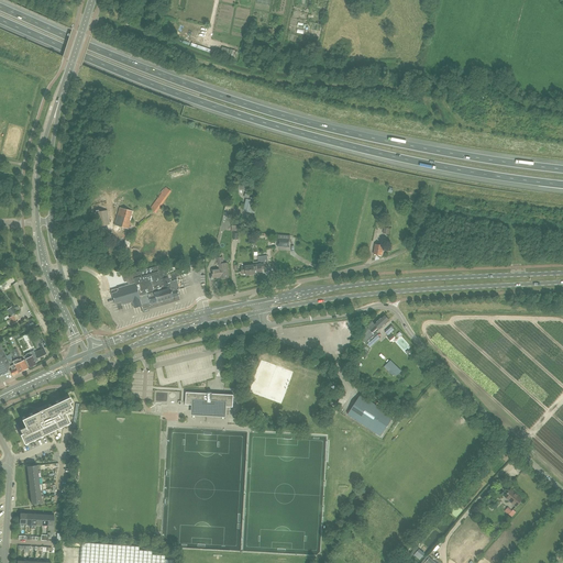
[(252,212),(255,199),(251,198),(250,200),(246,199),(244,211),(252,212)]
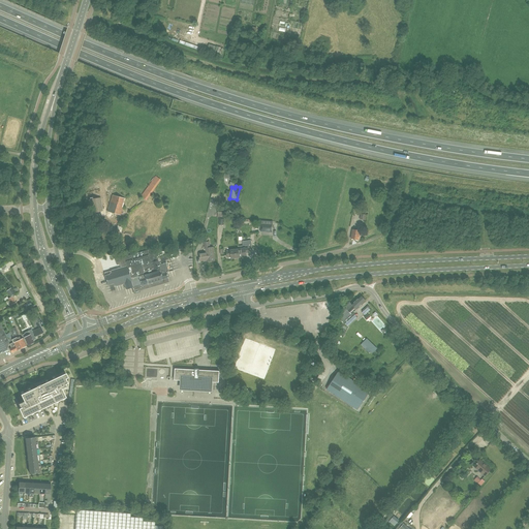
[(141,196),(139,198),(141,199),(143,201),(145,203),(146,200),(150,195),(145,191),(141,196)]
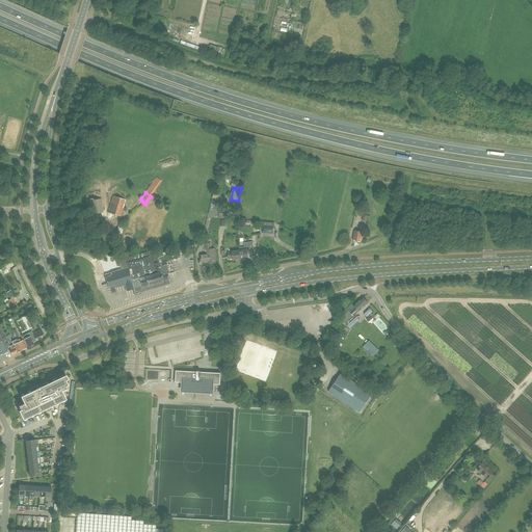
[(113,196),(108,212),(121,216),(126,200),(113,195),(113,196)]
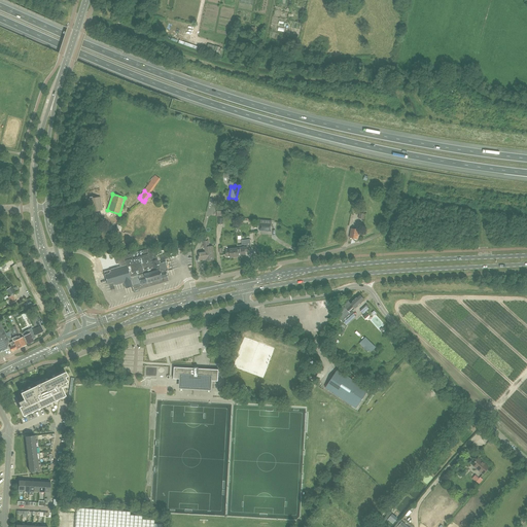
[(90,200),(92,212),(104,210),(103,205),(103,204),(102,197),(90,200)]
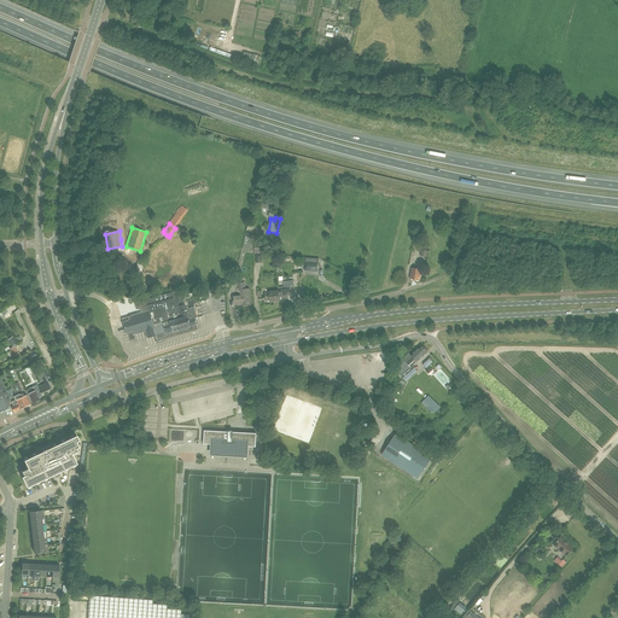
[(264,246),(255,245),(254,254),(264,255),(264,246)]
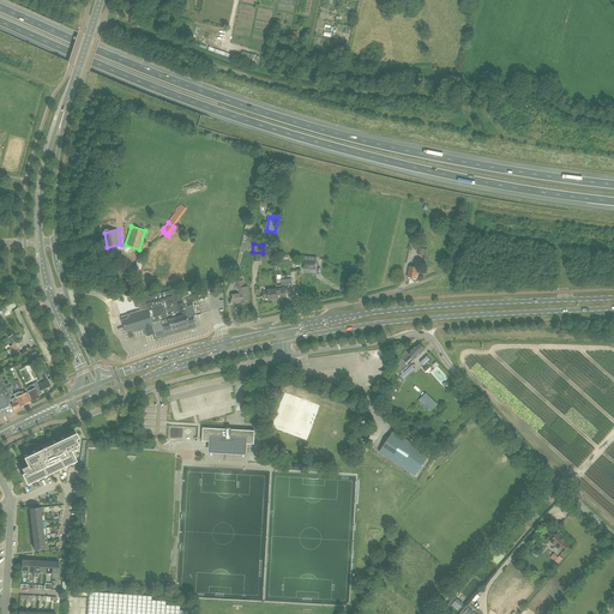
[(302,268),(315,269),(317,257),(304,256),(302,268)]
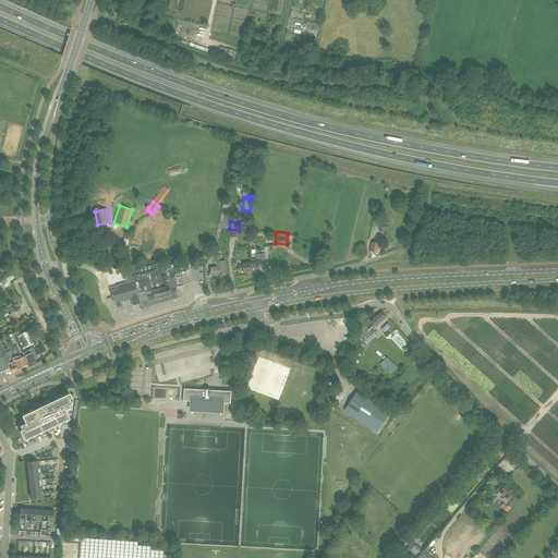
[(371,252),(379,253),(380,243),(372,242),(371,252)]
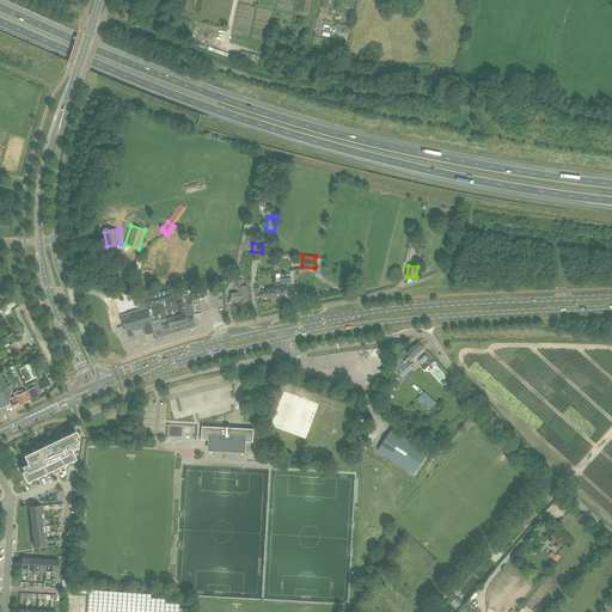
[(275,285),(276,288),(277,298),(279,298),(279,299),(280,299),(283,299),(283,298),(285,297),(286,297),(285,292),(288,292),(287,287),(292,286),(291,277),(280,279),(281,285),(275,285)]
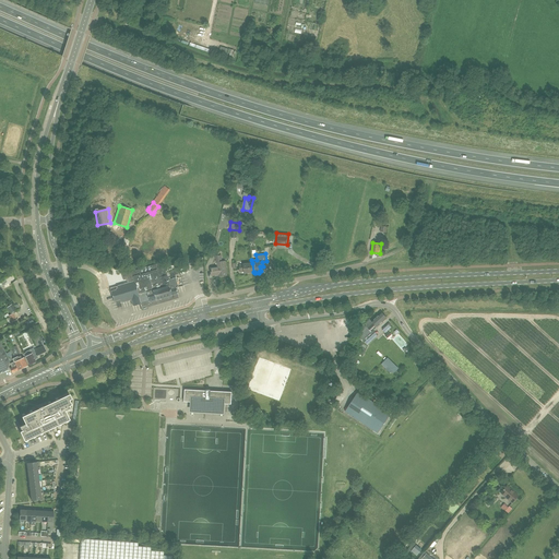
[(225,261),(221,261),(219,254),(216,256),(216,262),(217,266),(210,266),(212,276),(218,275),(218,277),(227,276),(225,261)]
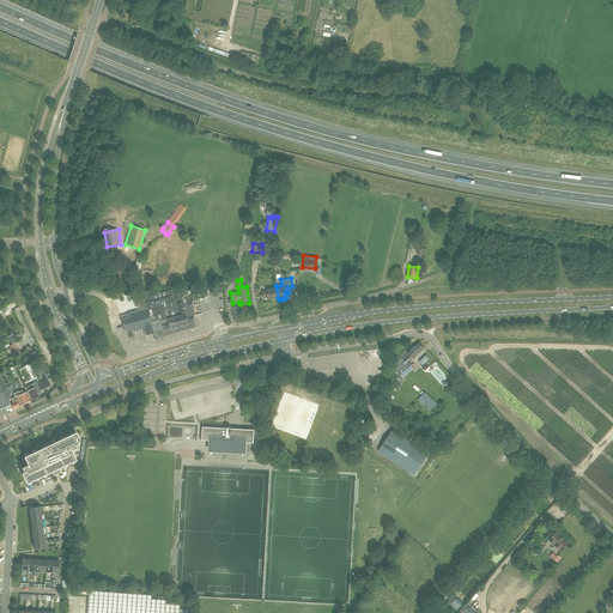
[(128,314),(121,316),(122,320),(121,320),(125,331),(127,331),(129,338),(134,337),(133,332),(144,329),(146,335),(153,334),(156,339),(162,337),(171,334),(170,329),(188,325),(188,323),(194,322),(193,316),(195,315),(192,302),(195,301),(194,296),(186,298),(186,299),(182,301),(181,293),(180,291),(178,287),(133,301),(134,302),(135,308),(139,307),(140,310),(128,313),(128,314)]
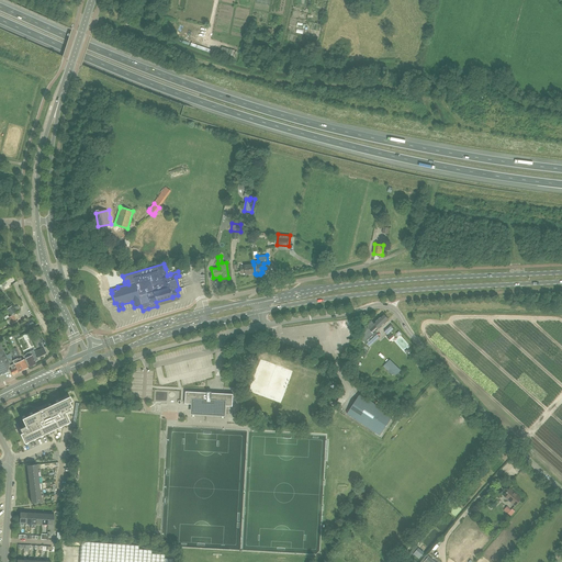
[(245,266),(240,267),(242,273),(246,272),(246,274),(255,273),(254,265),(245,266)]
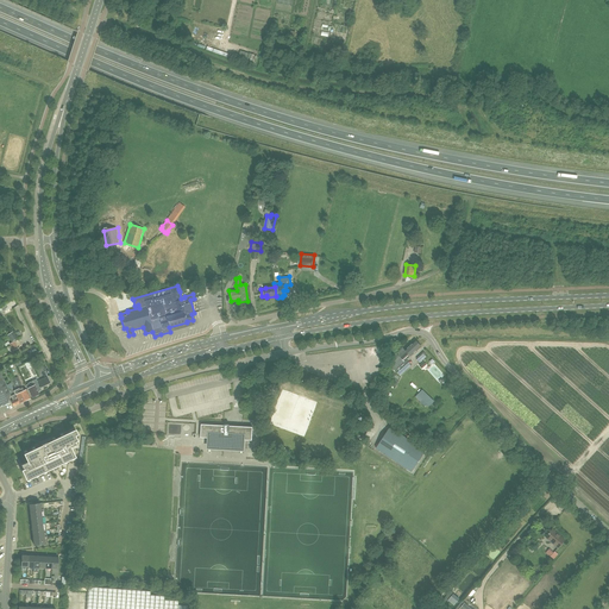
[(17,338),(12,332),(7,336),(11,343),(17,338)]
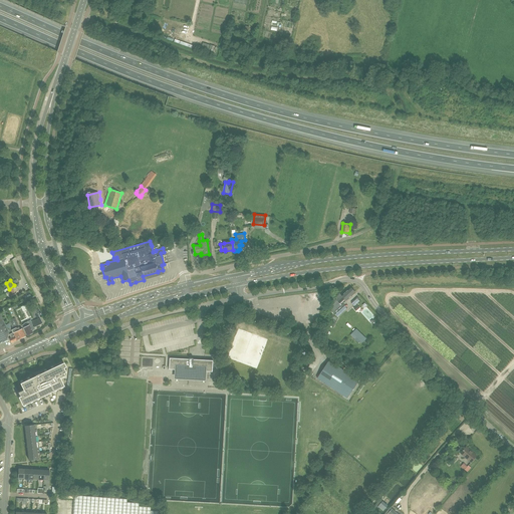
[(338,317),(341,314),(345,310),(341,305),(346,300),(355,292),(350,287),(342,295),(339,293),(333,305),(335,306),(331,310),(333,312),(338,317)]
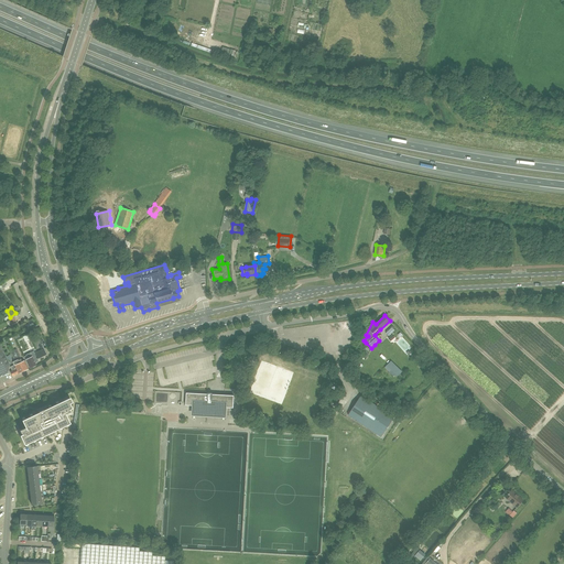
[(386,333),(389,336),(396,331),(393,328),(394,327),(392,326),(386,332),(386,333)]
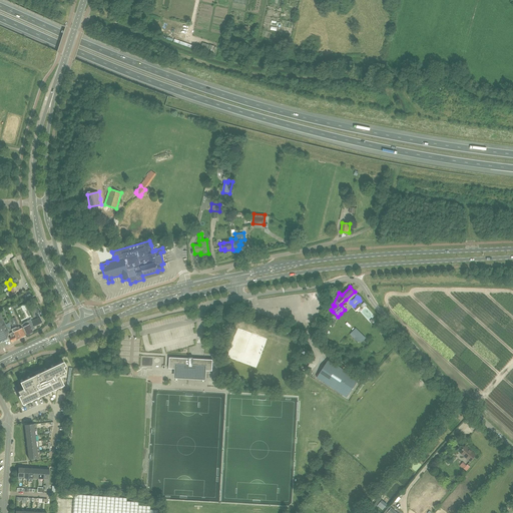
[(34,327),(41,324),(41,323),(42,323),(42,322),(42,321),(38,313),(40,318),(31,322),(30,320),(23,323),(23,324),(21,325),(24,331),(25,331),(27,335),(29,334),(30,334),(32,333),(33,332),(32,330),(35,329),(34,327)]
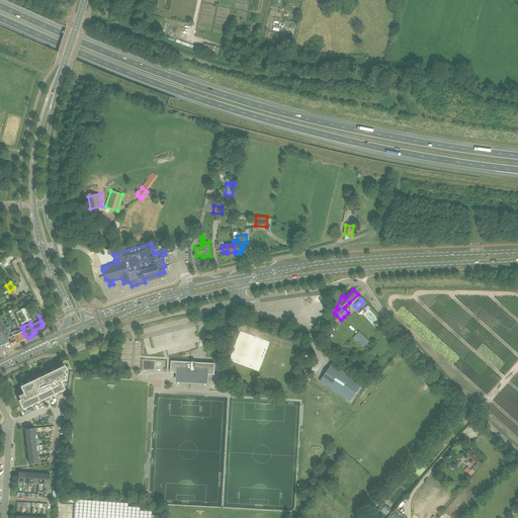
[(21,341),(12,322),(11,320),(8,321),(12,329),(14,332),(12,333),(13,336),(10,337),(12,340),(9,341),(11,345),(17,343),(19,342),(21,341)]
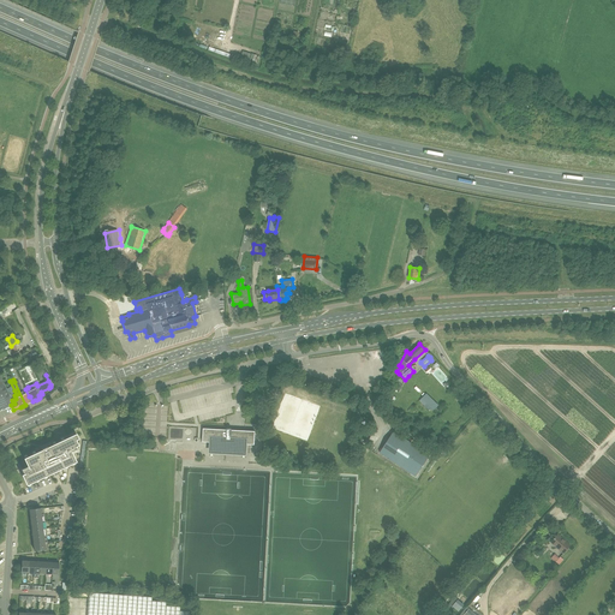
[(30,402),(27,394),(24,395),(21,388),(22,388),(18,381),(15,382),(25,405),(28,404),(30,402)]
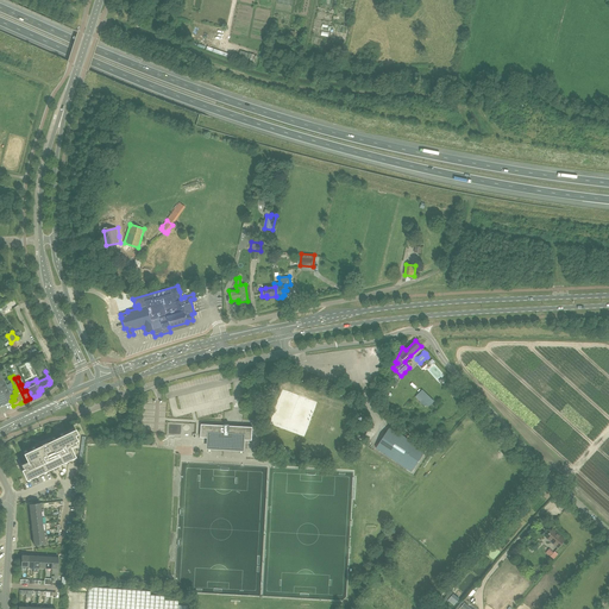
[(0,406),(8,402),(11,395),(5,381),(0,383),(0,406)]
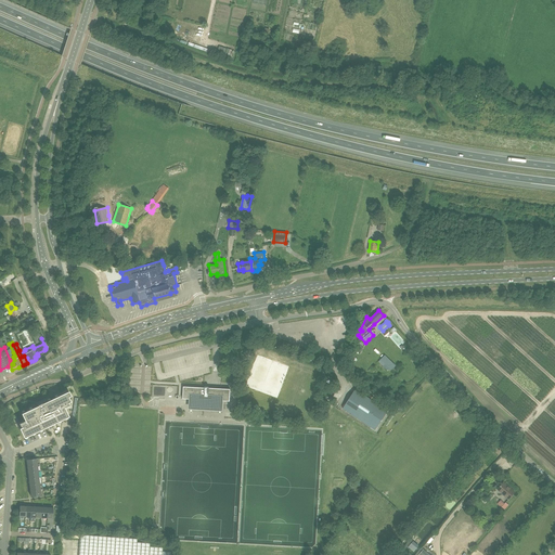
[(394,364),(384,356),(378,362),(382,365),(383,363),(389,369),(388,370),(391,372),(396,368),(392,364),(394,364)]
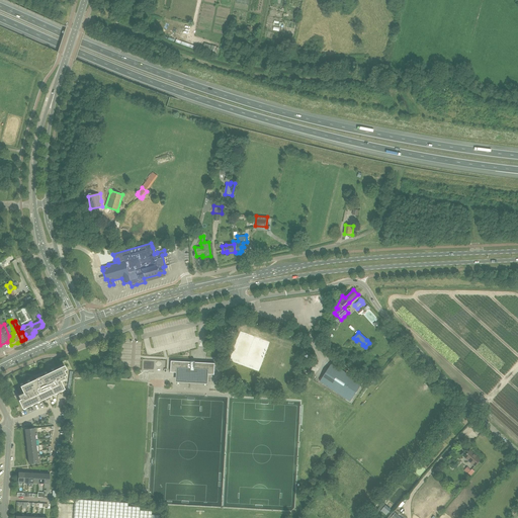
[(191,362),(171,361),(171,372),(177,372),(177,380),(177,384),(179,384),(179,381),(204,382),(204,386),(206,386),(206,382),(207,382),(207,374),(214,374),(214,363),(195,362),(195,361),(191,361),(191,362)]
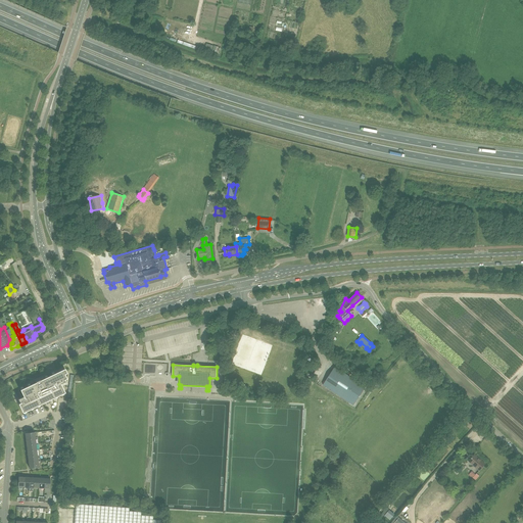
[(313,365),(308,372),(313,375),(317,368),(313,365)]
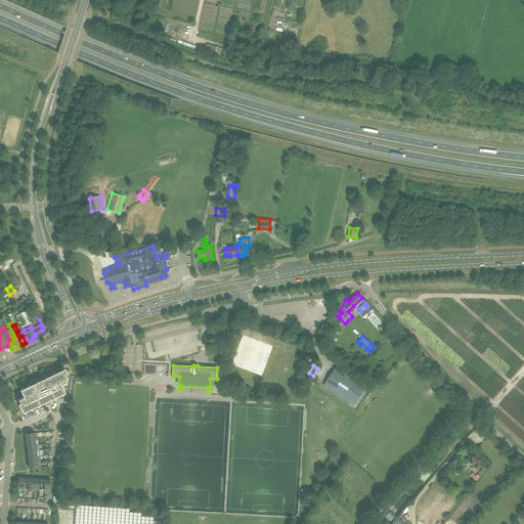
[(323,386),(354,406),(366,388),(336,367),(340,370),(329,389),(323,386)]
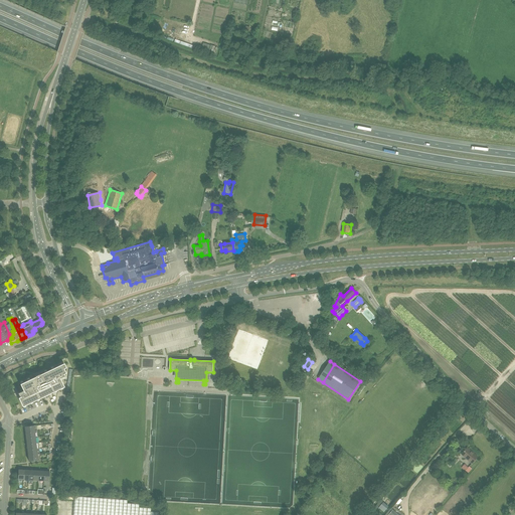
[(21,396),(19,397),(18,397),(22,406),(41,397),(44,396),(49,394),(63,386),(60,380),(59,378),(64,376),(63,374),(64,373),(65,373),(63,368),(61,364),(58,366),(20,384),(22,389),(23,390),(24,392),(20,394),(21,396)]
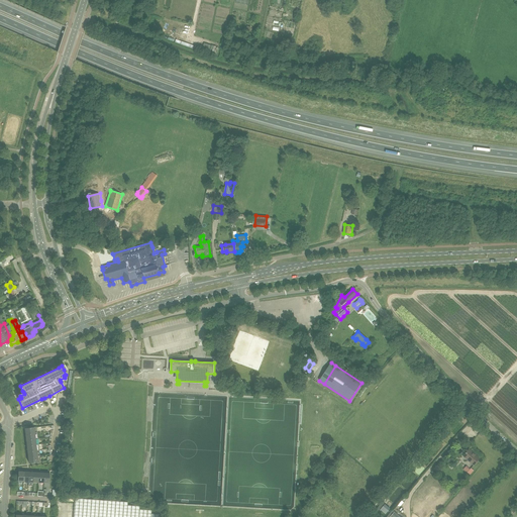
[(474,466),(480,458),(469,449),(463,455),(474,466)]
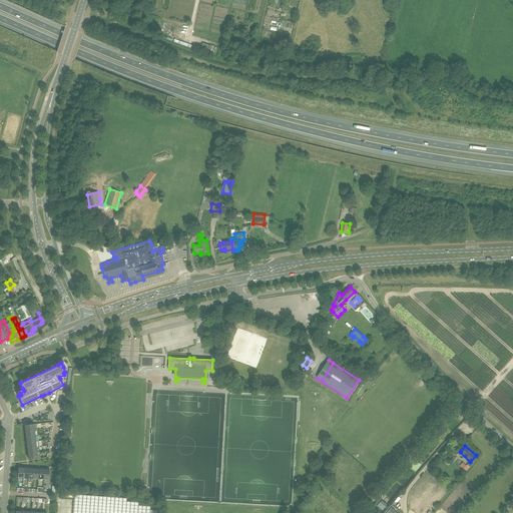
[(157,512),(157,510),(149,509),(150,506),(138,505),(138,502),(126,501),(126,498),(74,494),(72,512),(157,512)]
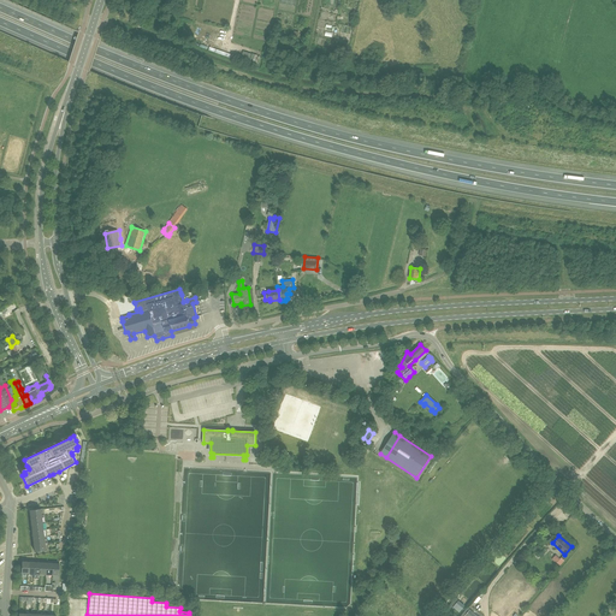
[(465,606),(456,599),(451,604),(460,612),(465,606)]
